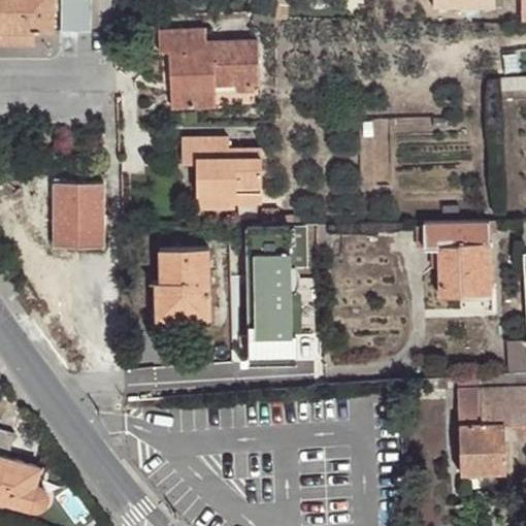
[(0,32),(32,32),(53,32),(53,0),(0,0),(0,32)]
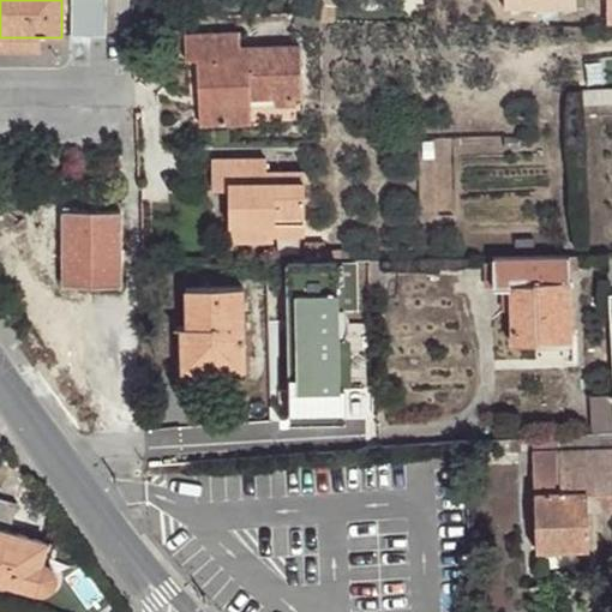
[(70,0),(69,39),(105,39),(105,0),(70,0)]
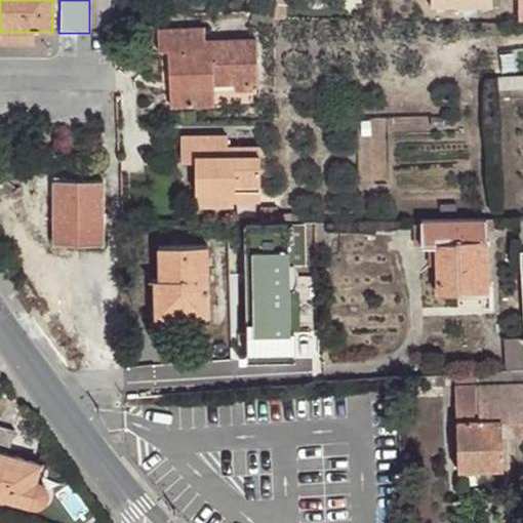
[(490,9),(490,0),(430,0),(430,8),(490,9)]
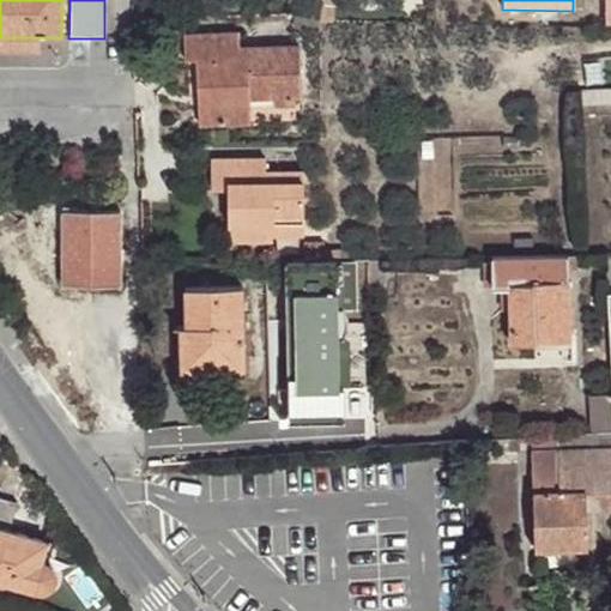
[(248,101),(272,101),(294,101),(297,101),(296,47),(236,47),(236,35),(183,35),(183,60),(195,61),(198,127),(248,127),(248,101)]
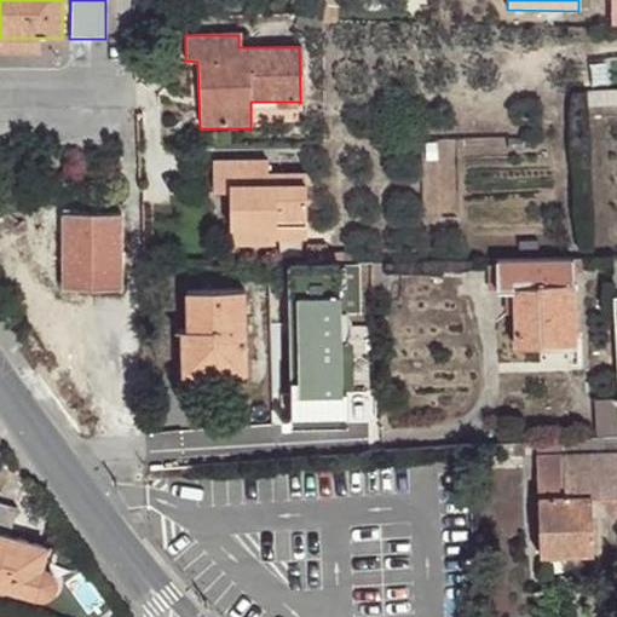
[(0,51),(36,53),(38,38),(0,38),(0,51)]
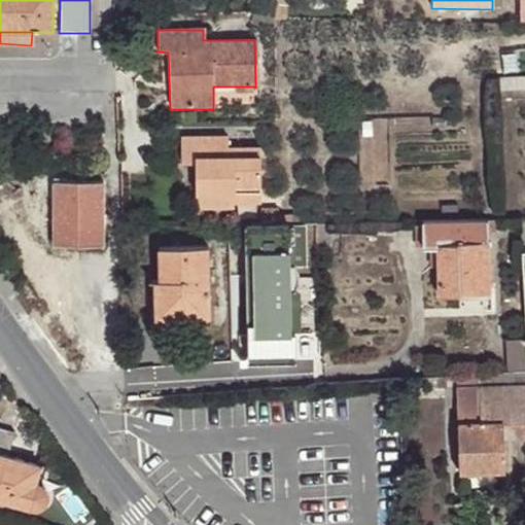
[(524,77),(495,79),(494,92),(524,90),(524,77)]
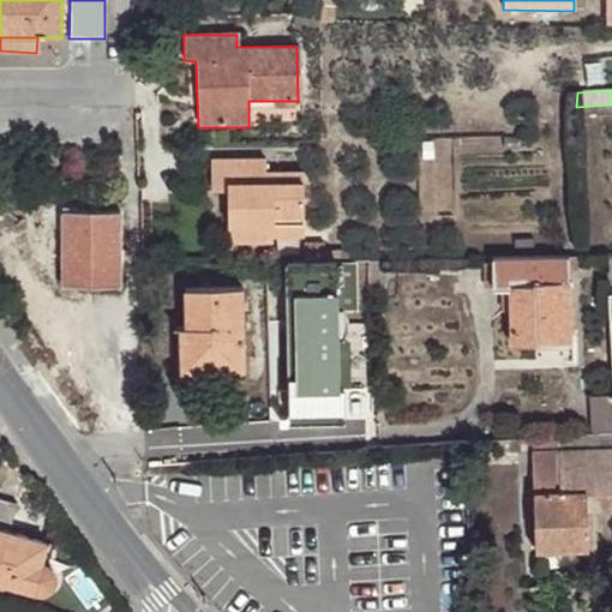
[(210,191),(226,191),(234,191),(234,204),(226,204),(227,228),(270,228),(270,240),(301,239),(301,172),(263,173),(263,160),(210,161),(210,191)]
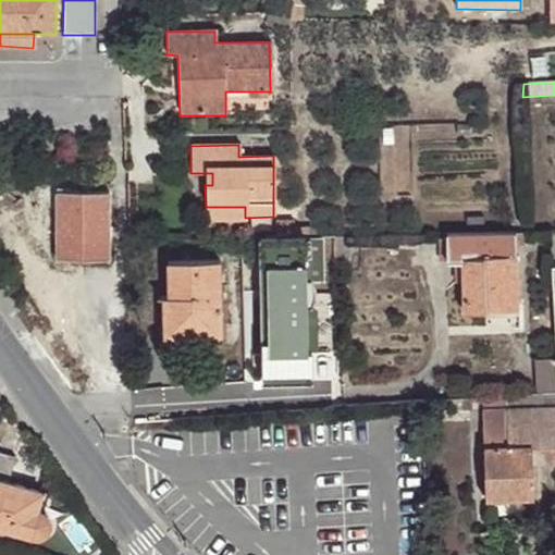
[(108,195),(56,194),(56,260),(108,261),(108,195)]
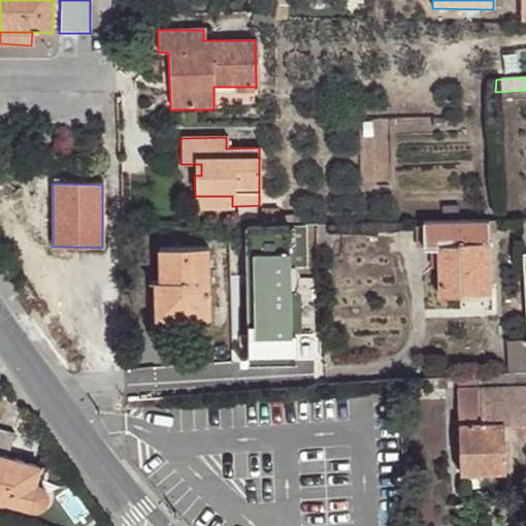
[(232,211),(232,206),(232,196),(195,196),(195,210),(232,211)]
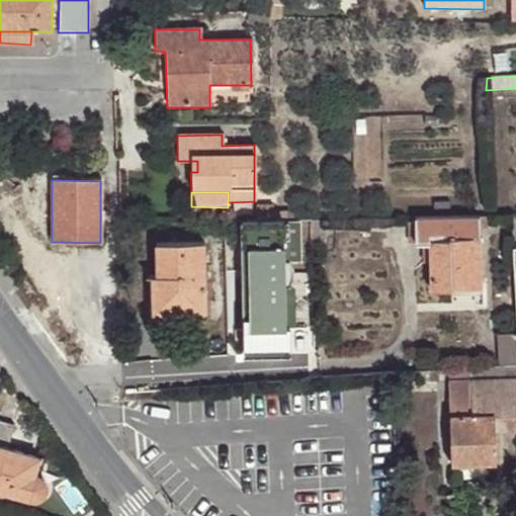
[(272,212),(272,221),(274,221),(283,221),(292,221),(292,212),(272,212)]
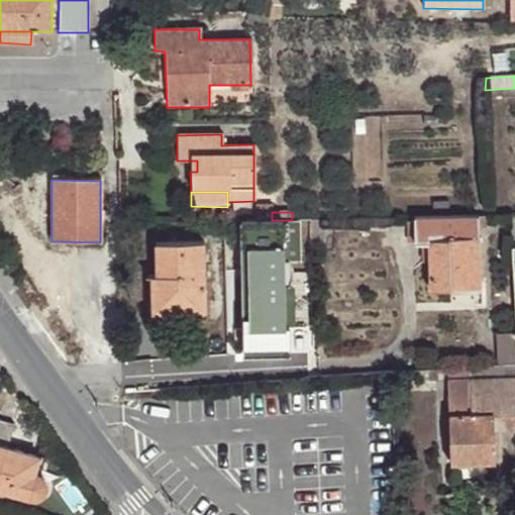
[(478,215),(414,217),(414,223),(414,242),(414,243),(420,243),(428,243),(428,262),(429,291),(450,291),(450,288),(449,282),(480,281),(478,229),(478,215)]
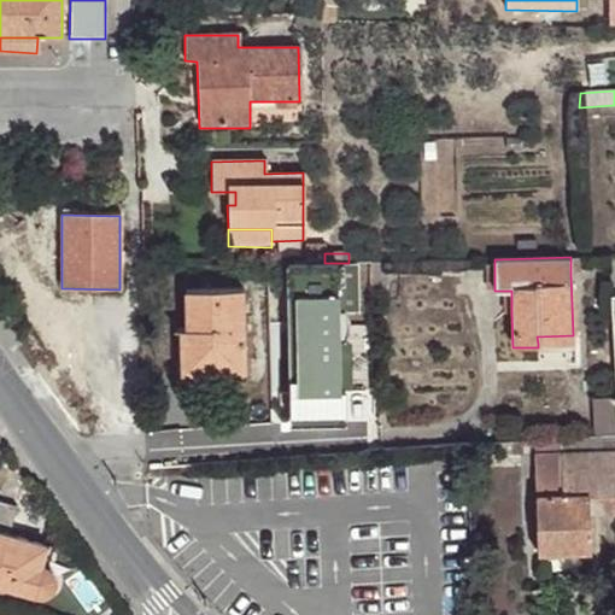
[(369,274),(369,291),(380,291),(380,263),(369,262),(369,274)]
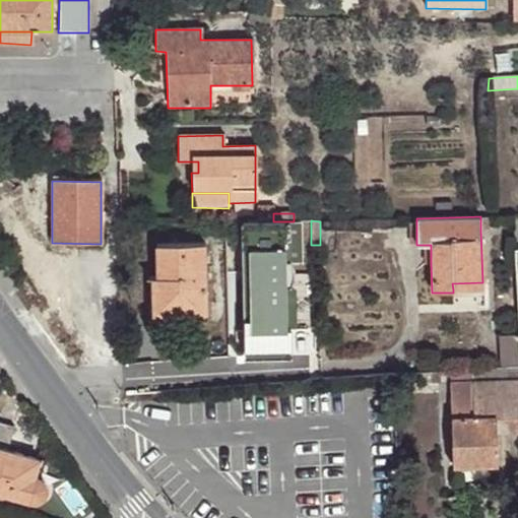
[(244,330),(286,330),(284,221),(275,221),(273,221),(257,222),(243,222),(244,330)]
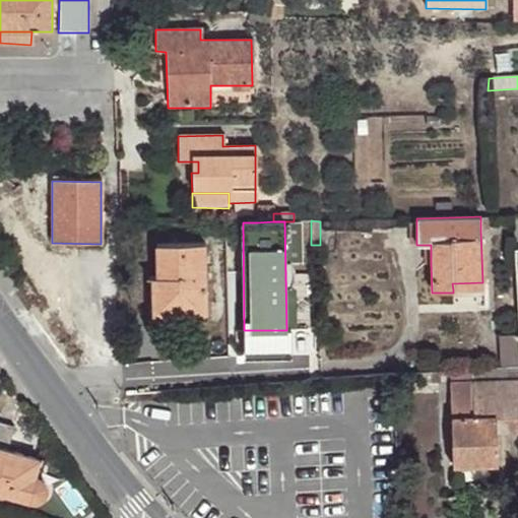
[(416,244),(416,224),(408,224),(408,244),(416,244)]
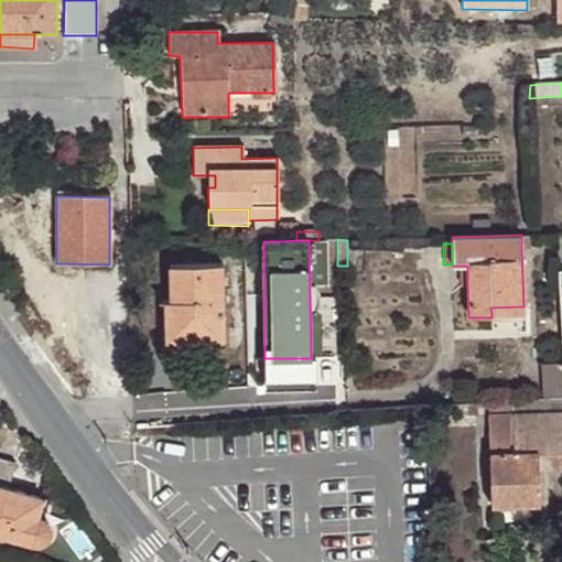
[(220,266),(169,268),(169,301),(163,301),(164,342),(223,341),(220,266)]
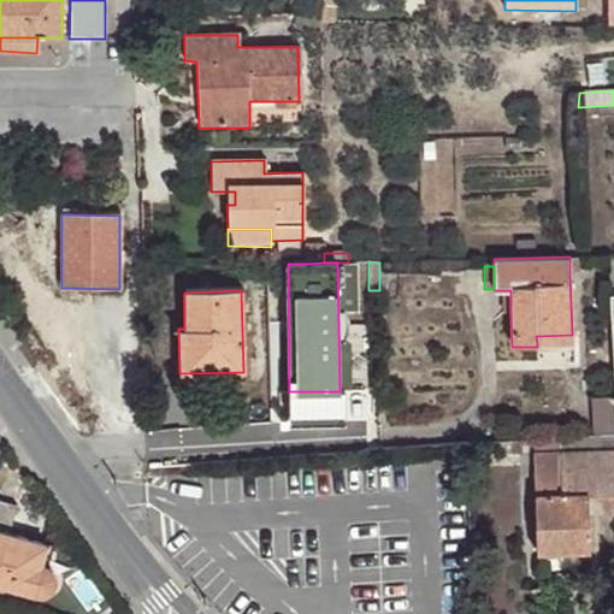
[(613,434),(533,440),(537,555),(591,553),(589,515),(613,514),(613,434)]
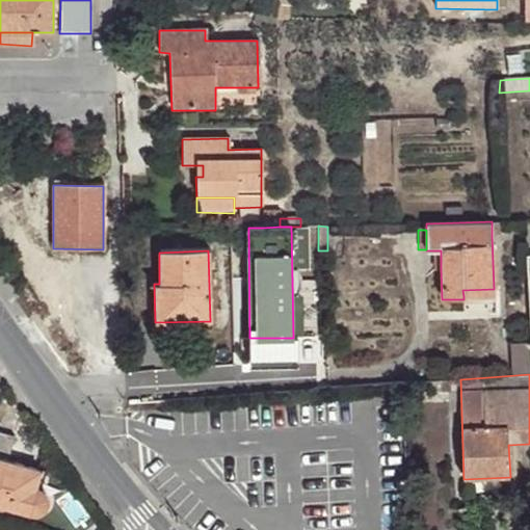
[(0,507),(29,514),(36,487),(41,471),(8,461),(15,438),(0,433),(0,507)]
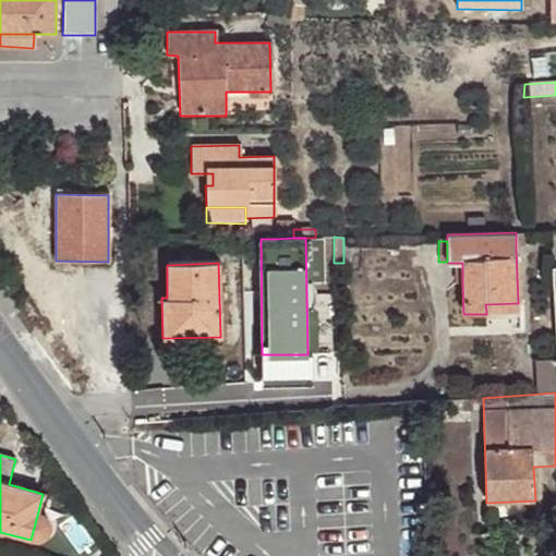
[(38,511),(31,540),(37,540),(43,538),(46,534),(49,529),(49,523),(46,517),(43,514),(38,511)]
